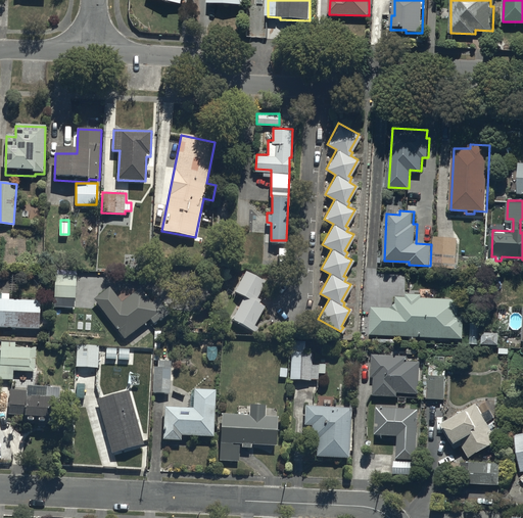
[(457,268),(458,237),(434,236),(432,267),(457,268)]
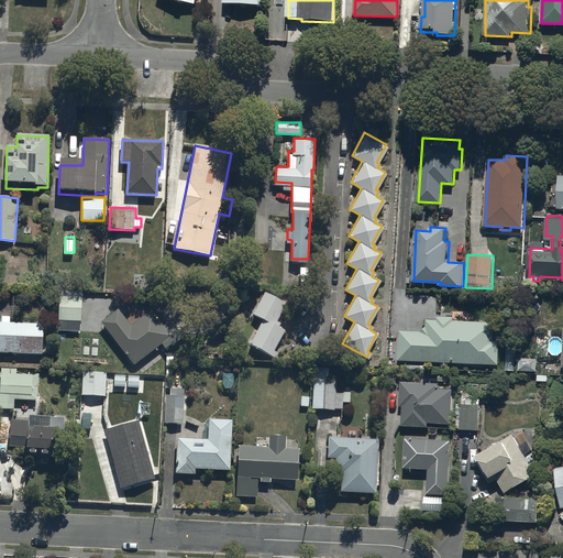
[(83,297),(80,296),(80,291),(62,290),(62,296),(61,319),(66,319),(65,335),(81,335),(83,297)]
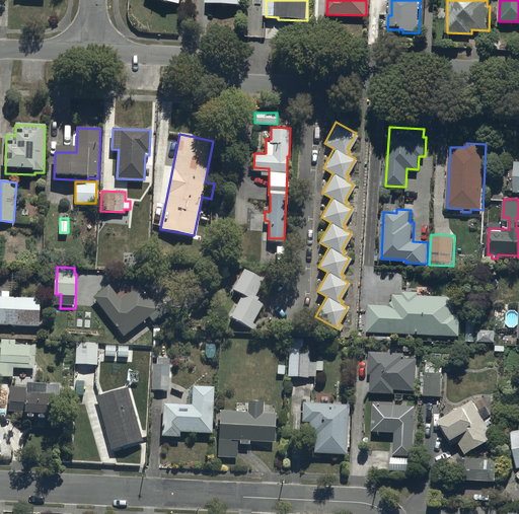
[(264,281),(245,270),(233,290),(243,296),(232,317),(253,329),(255,325),(252,323),(263,304),(256,301),(260,297),(255,295),(264,281)]
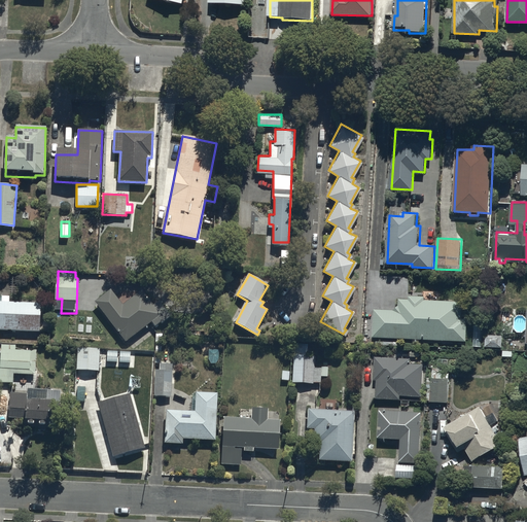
[(110,289),(95,302),(127,342),(151,322),(155,326),(161,322),(162,323),(172,315),(160,300),(152,305),(141,290),(123,306),(110,289)]
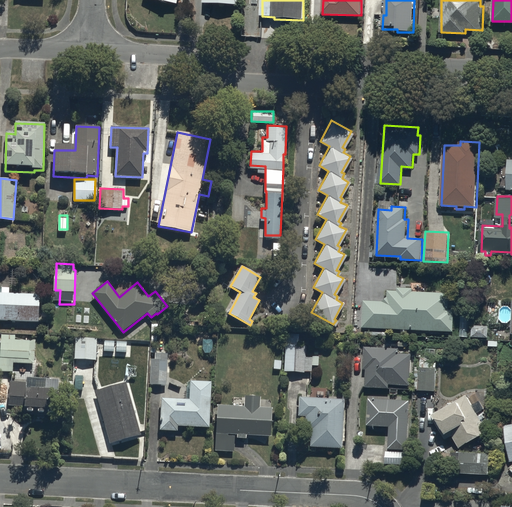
[(0,319),(39,321),(40,294),(9,292),(10,288),(2,287),(2,293),(0,292),(0,319)]
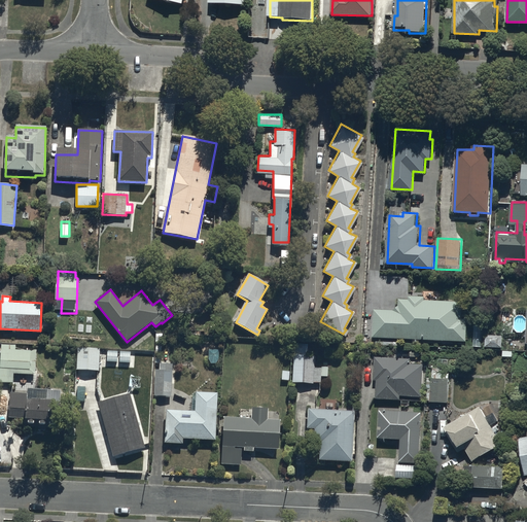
[(375,309),(374,337),(467,341),(468,318),(463,318),(464,301),(426,299),(426,297),(410,296),(410,299),(399,299),(399,306),(395,310),(375,309)]
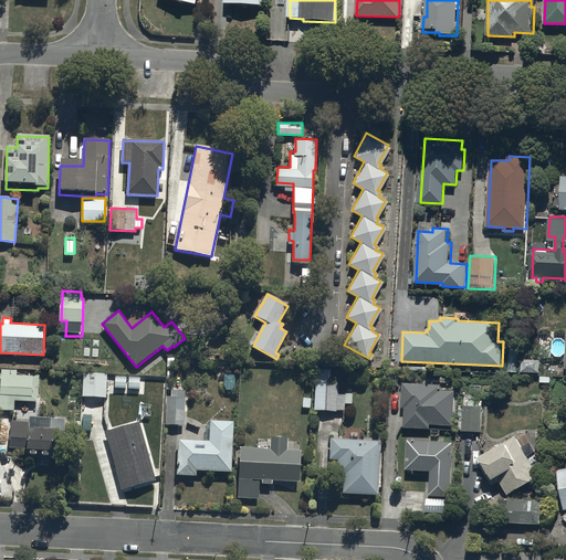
[(17,370),(0,369),(0,378),(0,409),(14,410),(14,400),(38,401),(39,376),(17,376),(17,370)]
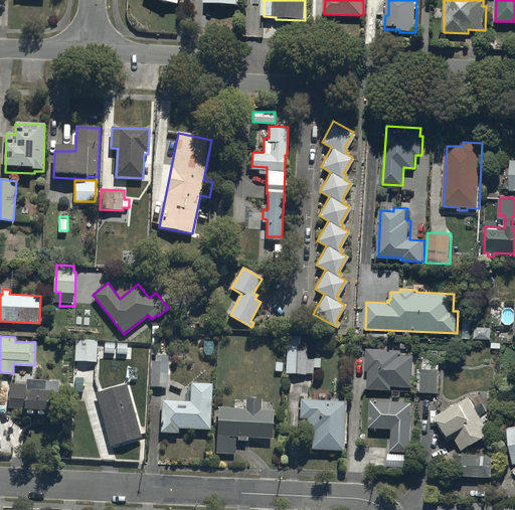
[(97,340),(75,339),(75,361),(97,362),(97,340)]
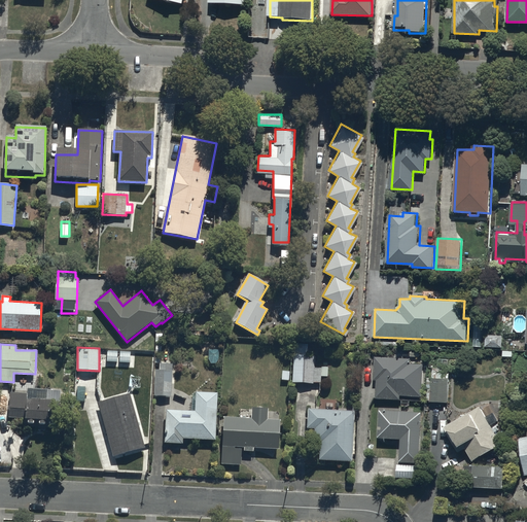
[(308,347),(293,347),(292,382),(316,383),(316,381),(320,381),(321,375),(327,375),(327,363),(321,363),(321,368),(315,368),(315,356),(308,356),(308,347)]
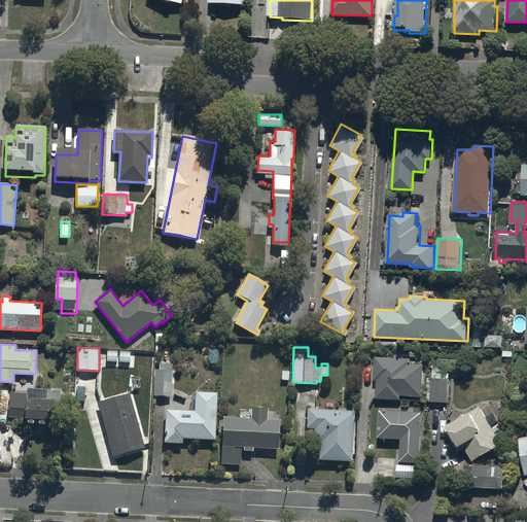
[(411,357),(376,356),(375,380),(378,380),(378,397),(400,398),(400,394),(423,395),(424,363),(411,363),(411,357)]
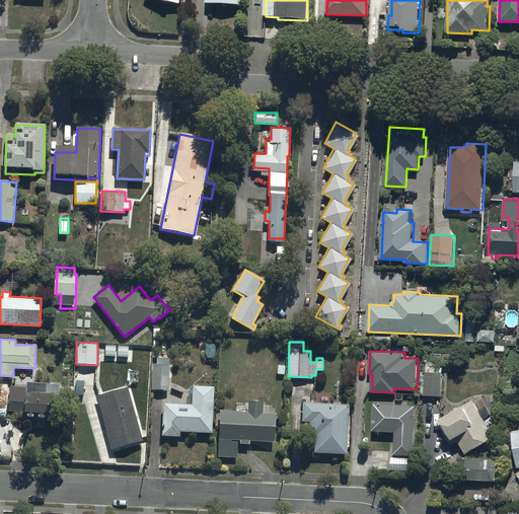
[(168,390),(169,358),(158,357),(157,364),(153,364),(152,389),(168,390)]
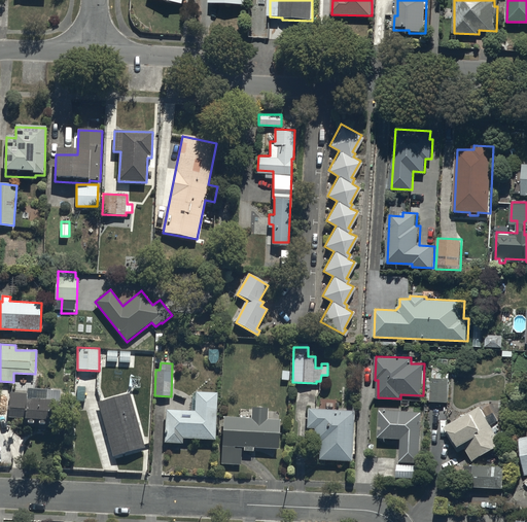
[(449,378),(432,378),(431,402),(449,403),(449,378)]
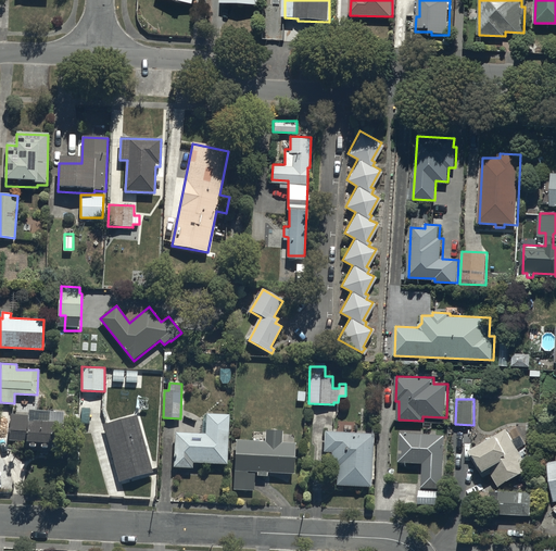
[(29,414),(11,414),(10,440),(28,440),(28,450),(29,450),(29,452),(36,453),(36,450),(42,450),(41,453),(48,454),(49,450),(62,451),(64,410),(50,409),(49,424),(28,423),(29,414)]
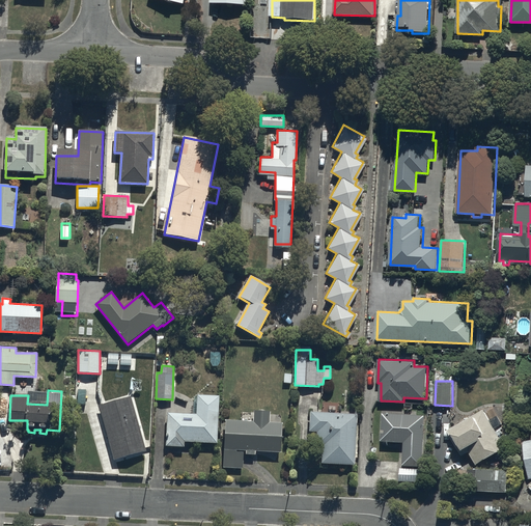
[(217,444),(219,396),(197,395),(196,415),(167,413),(166,447),(184,448),(185,443),(217,444)]
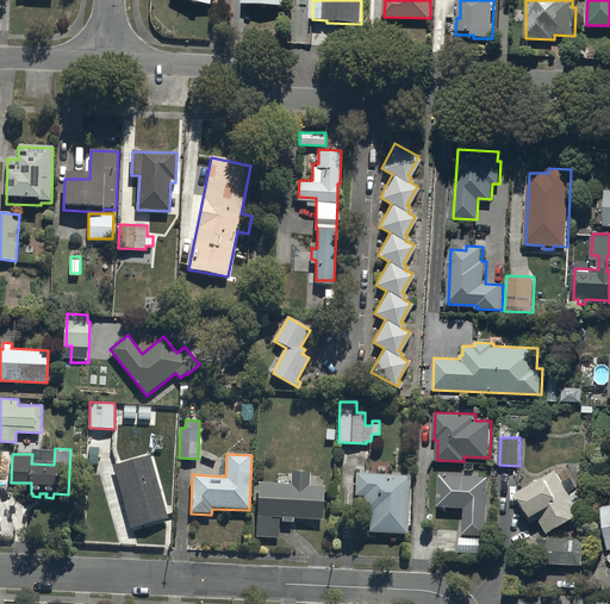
[(151,455),(113,466),(131,528),(168,518),(151,455)]
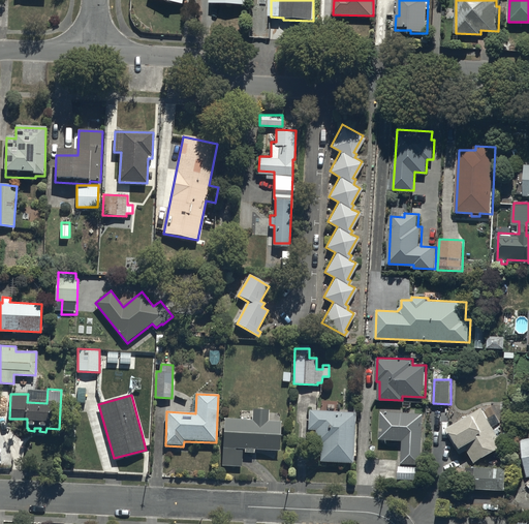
[(505,447),(483,408),(446,429),(462,455),(468,451),(476,463),(505,447)]
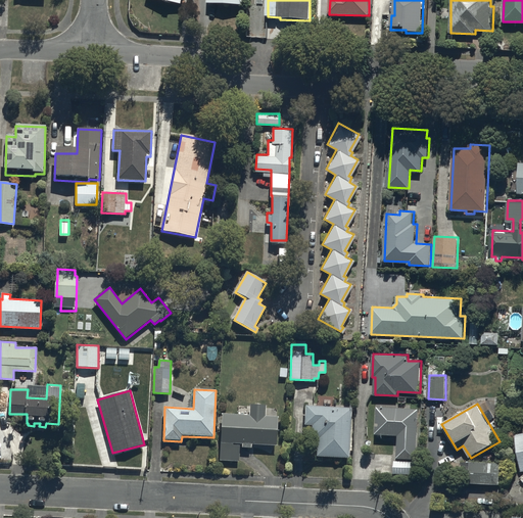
[(249,416),(223,415),(221,459),(239,460),(240,443),(243,443),(243,448),(251,448),(251,443),(277,445),(278,418),(266,417),(266,406),(250,405),(249,416)]
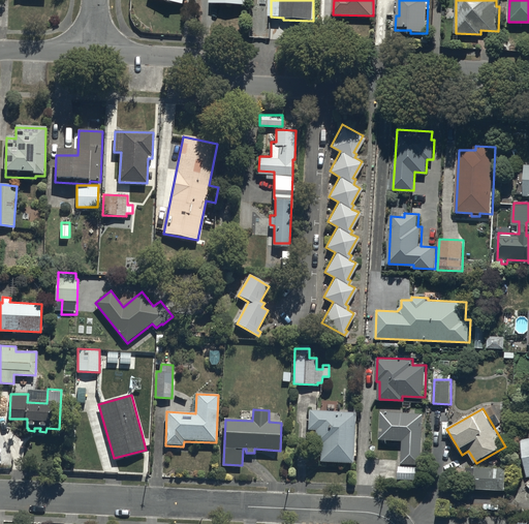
[(321,462),(353,463),(355,412),(310,410),(309,431),(315,431),(315,444),(322,444),(321,462)]
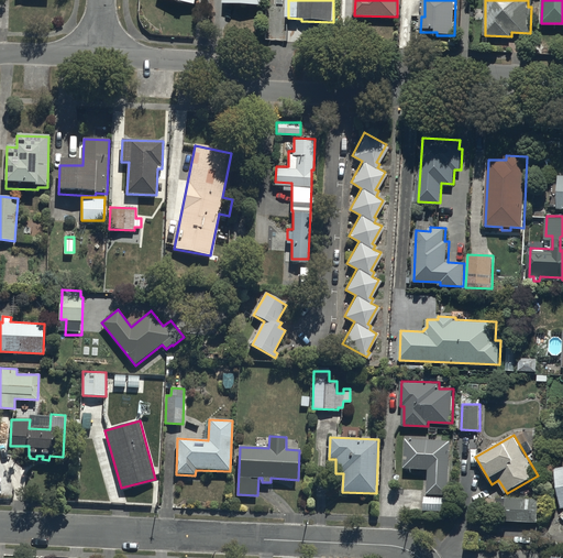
[(449,495),(451,441),(406,439),(405,468),(430,469),(429,494),(426,494),(424,510),(448,511),(448,495),(449,495)]
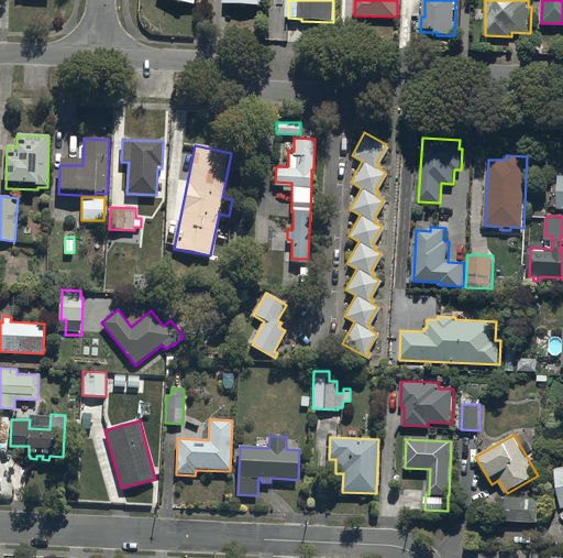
[(486,520),(538,522),(539,499),(487,496),(486,520)]
